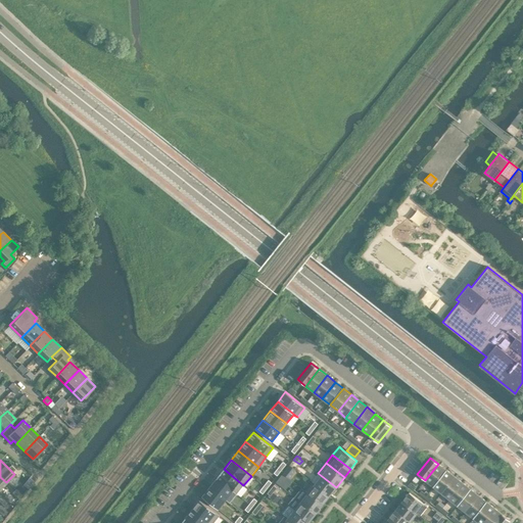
[(446,470),(438,464),(425,480),(433,486),(446,470)]
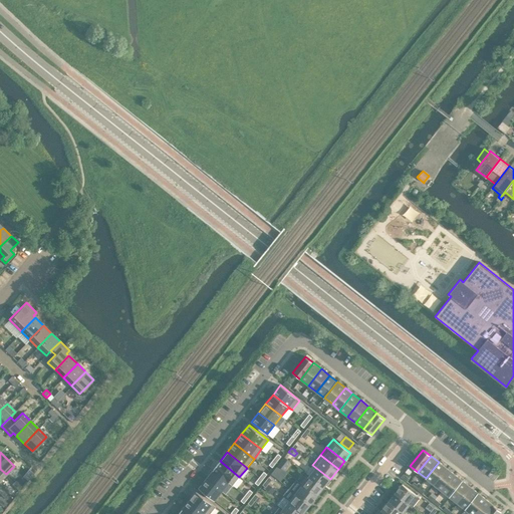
[(281,461),(277,465),(281,468),(284,470),(290,462),(284,457),(281,461)]
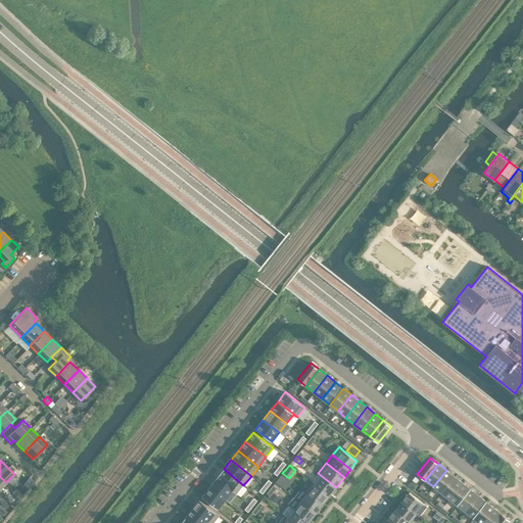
[(217,478),(237,493),(243,485),(224,469),(217,478)]
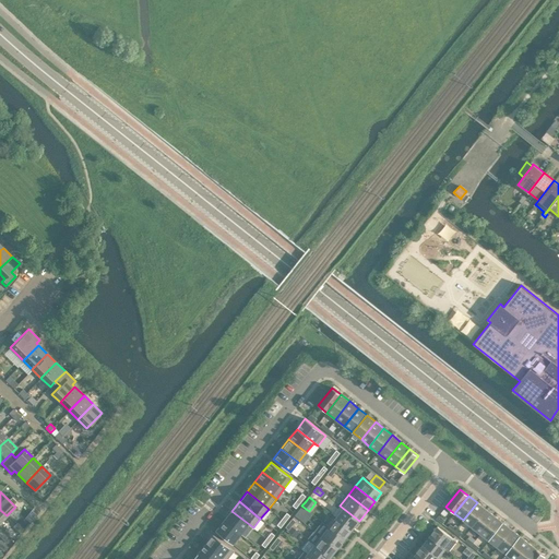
[(463,520),(472,527),(486,509),(477,502),(463,520)]
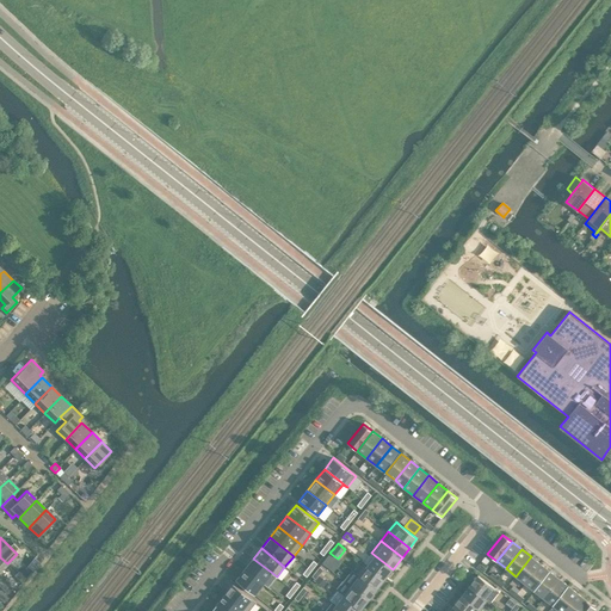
[(364,563),(384,579),(393,569),(371,553),(371,554),(375,556),(368,566),(364,562),(364,563)]
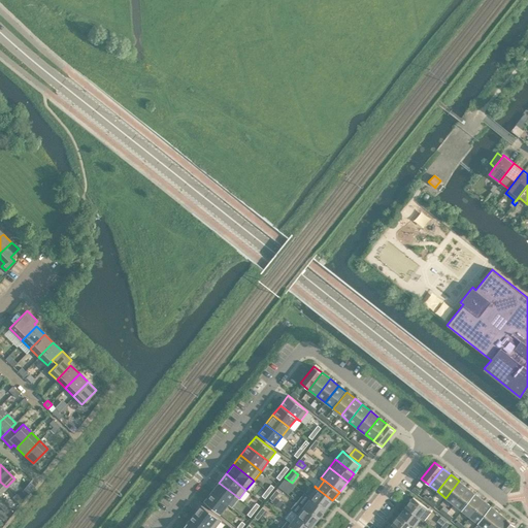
[(467,487),(459,481),(446,498),(454,504),(467,487)]
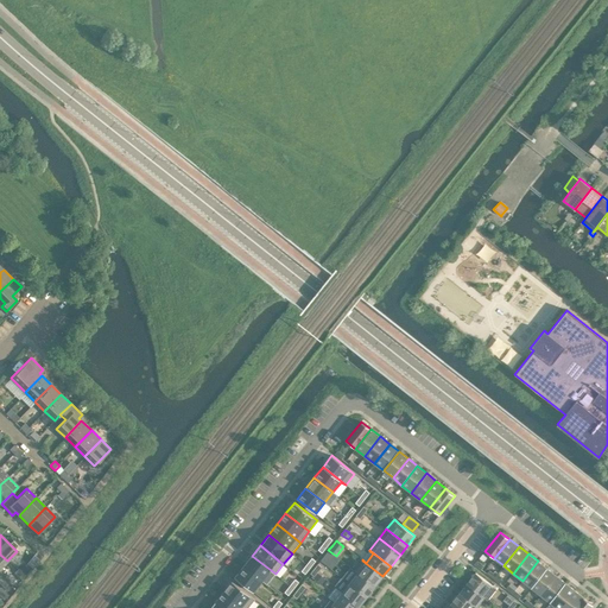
[(276,574),(252,556),(242,568),(261,582),(271,571),(274,575),(276,574)]
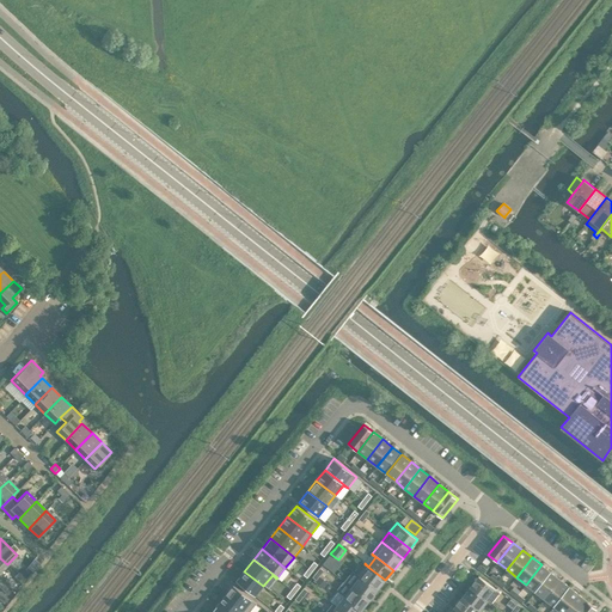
[(356,574),(377,591),(385,580),(365,564),(356,574)]
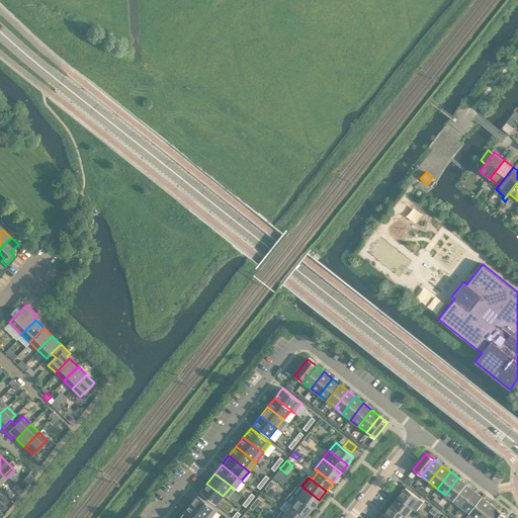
[(466,485),(458,478),(445,495),(452,501),(466,485)]
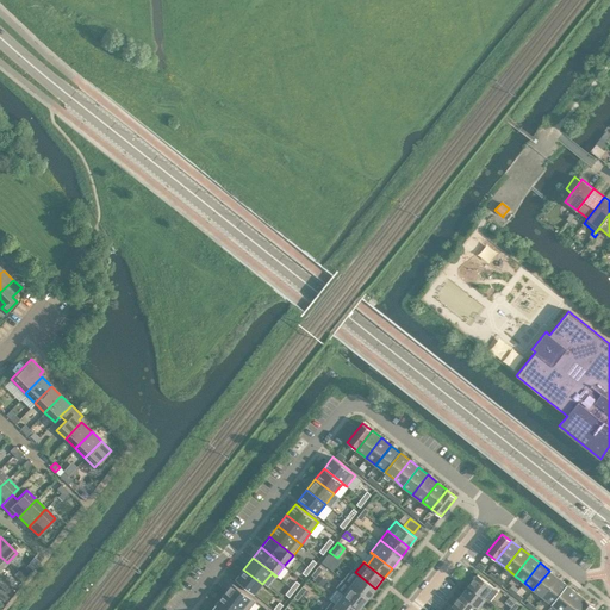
[(236,579),(254,595),(262,584),(243,570),(236,579)]
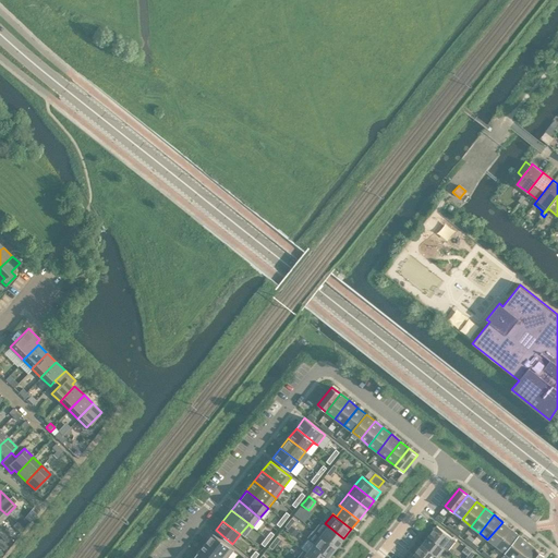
[(510,529),(502,522),(487,540),(496,546),(510,529)]
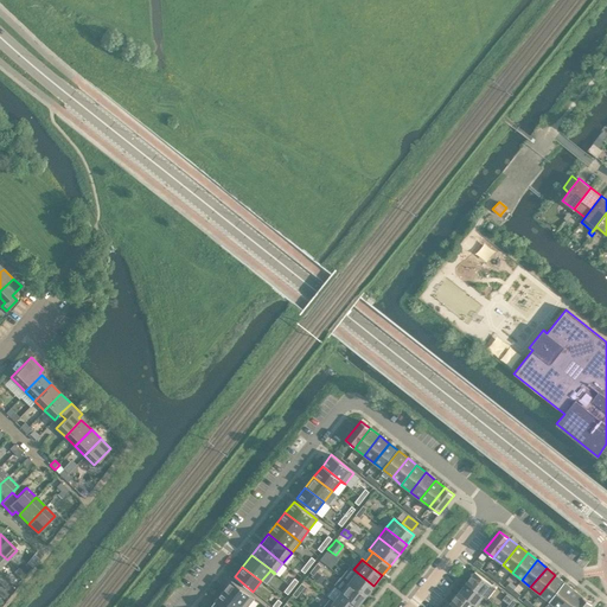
[(349,582),(366,596),(374,586),(353,569),(352,570),(357,573),(349,582)]
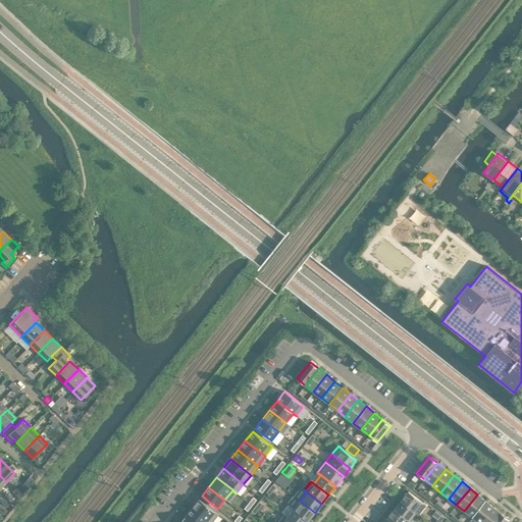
[(401,501),(419,515),(426,506),(423,503),(408,491),(401,501)]
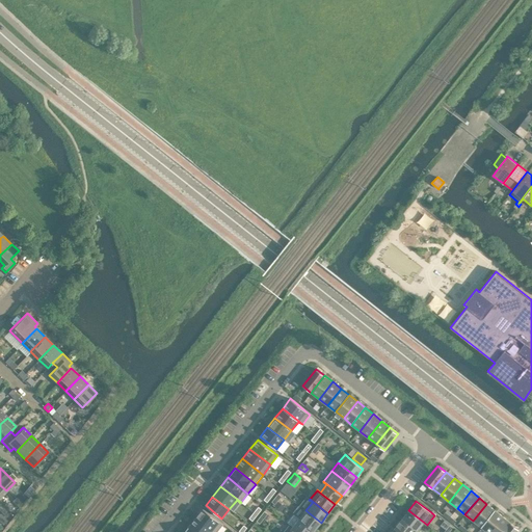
[(473,521),(481,527),(495,510),(486,504),(473,521)]
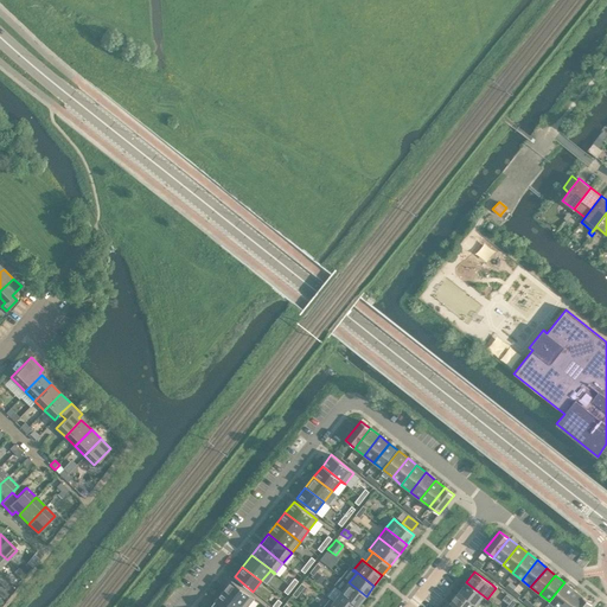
[(243,606),(247,606),(255,599),(231,580),(223,590),(243,606)]
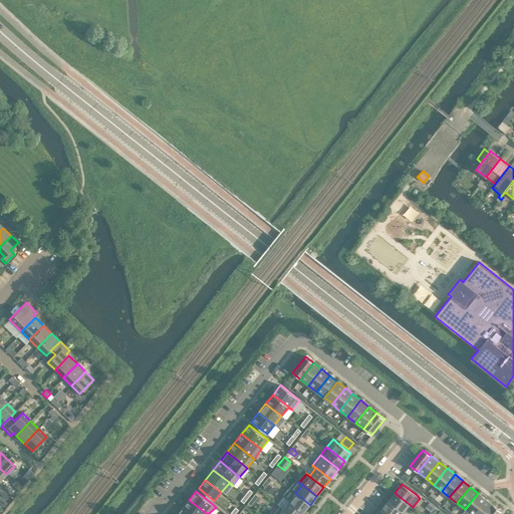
[(289,501),(303,512),(310,505),(295,493),(289,501)]
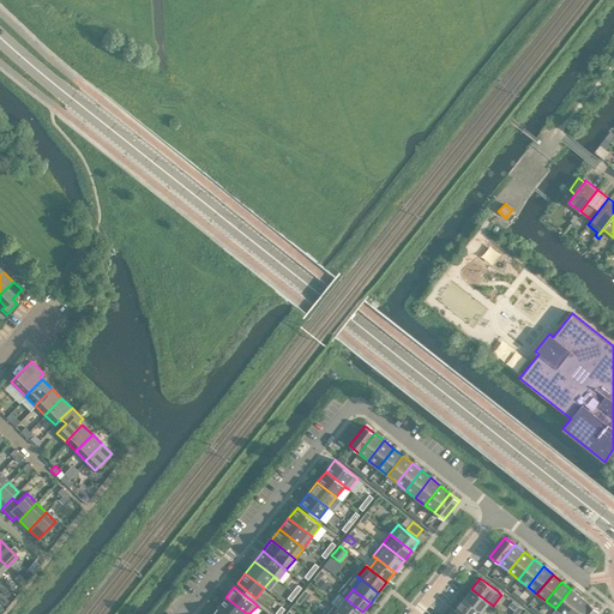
[(493,606),(471,589),(464,599),(481,613),(488,603),(493,606)]
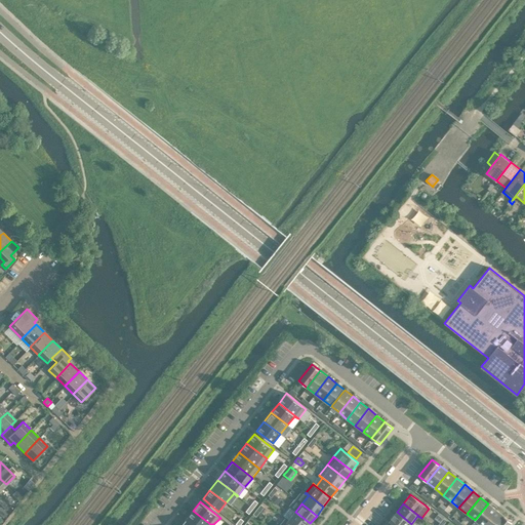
[(483,524),(496,510),(488,503),(475,520),(481,524),(483,524)]
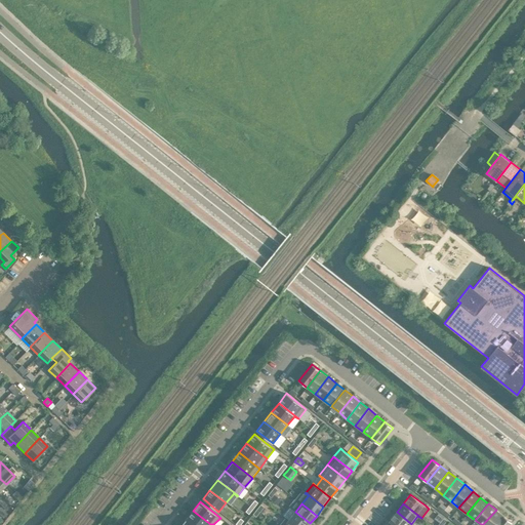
[(496,524),(503,516),(496,510),(483,524),(496,524)]
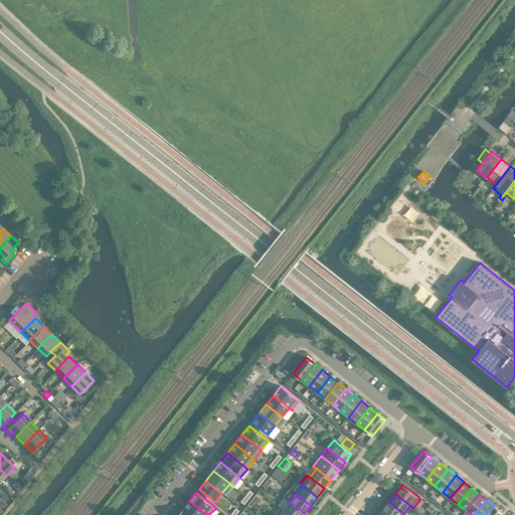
[(206,514),(189,501),(182,510),(187,514),(206,514)]
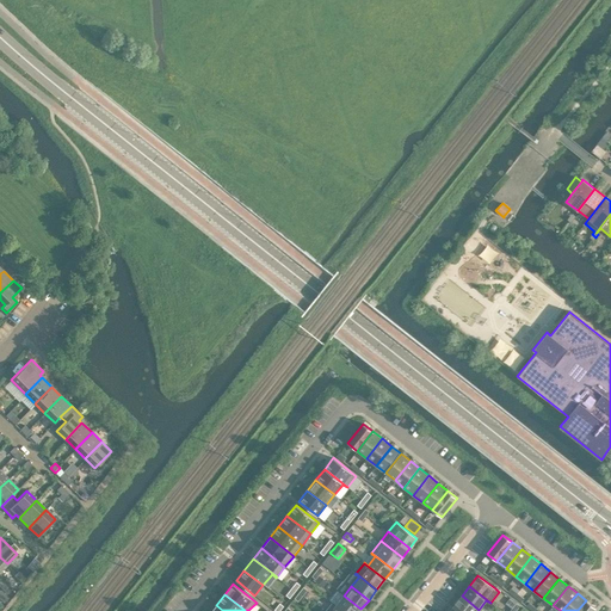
[(332,603),(343,610),(359,610),(360,609),(344,596),(337,605),(333,602),(332,603)]
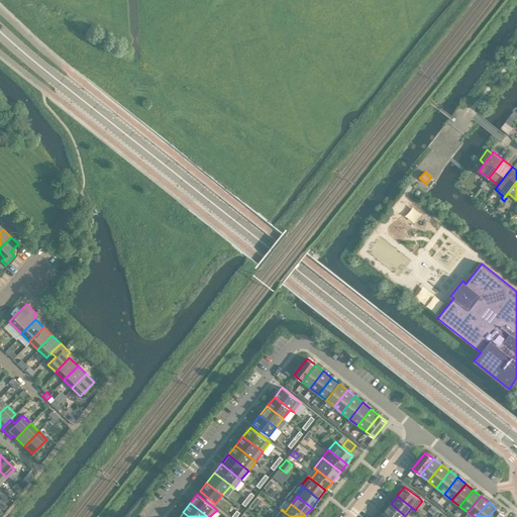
[(384,513),(389,516),(404,516),(405,516),(391,504),(384,513)]
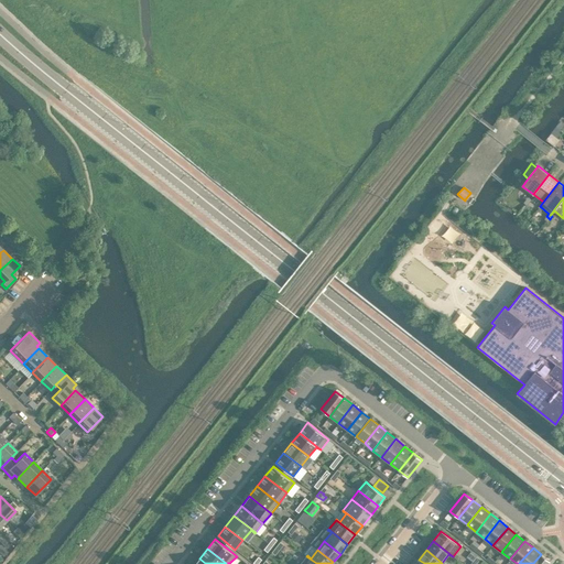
[(533,563),(546,563),(550,561),(541,554),(533,563)]
